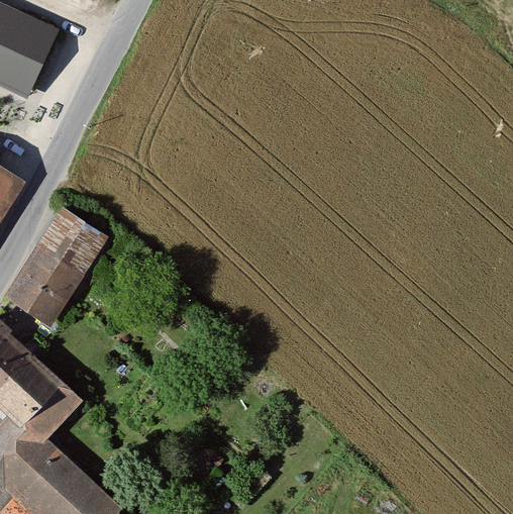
[(0,82),(26,95),(57,28),(0,2),(0,82)]
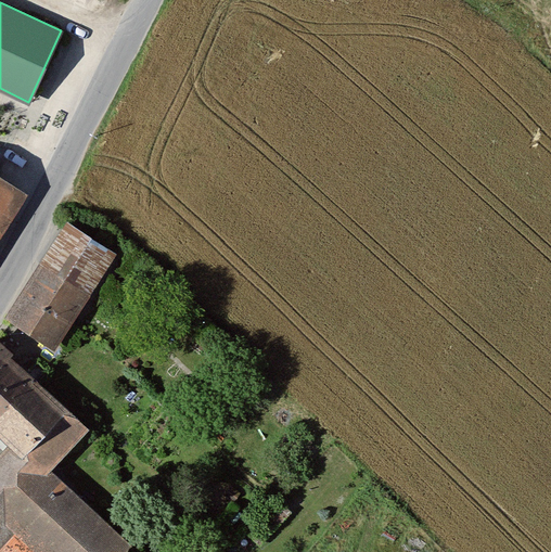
[(0,226),(22,191),(0,178),(0,226)]
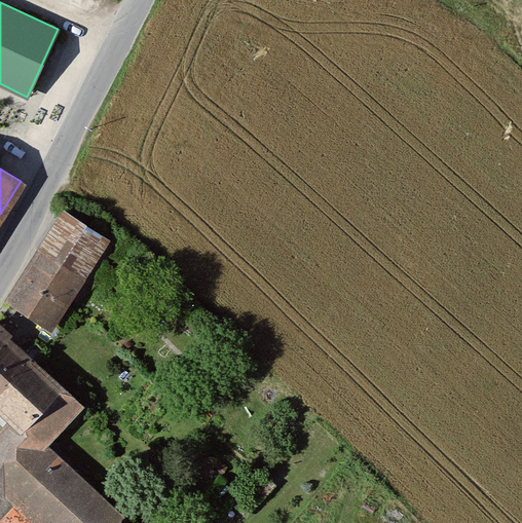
[(66,211),(6,302),(51,332),(111,240),(66,211)]
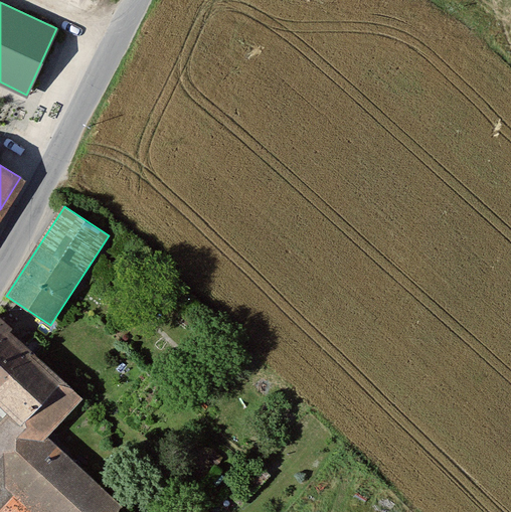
[(0,364),(14,377),(34,354),(43,345),(33,336),(24,345),(11,332),(13,330),(0,318),(0,364)]
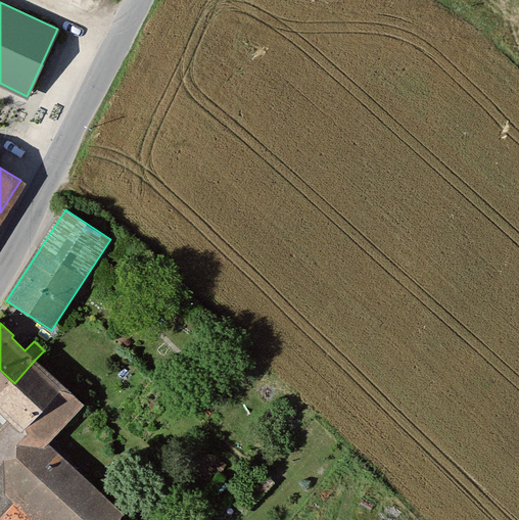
[(85,406),(35,360),(14,383),(0,397),(0,407),(12,418),(49,445),(85,406)]
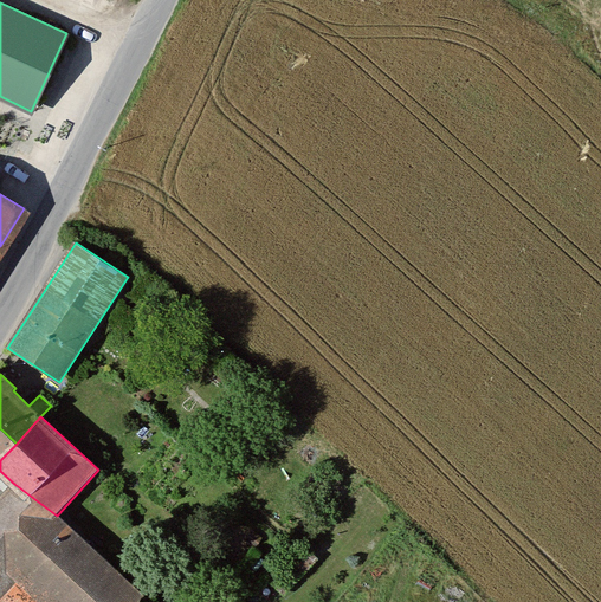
[(0,460),(17,444),(0,428),(0,460)]
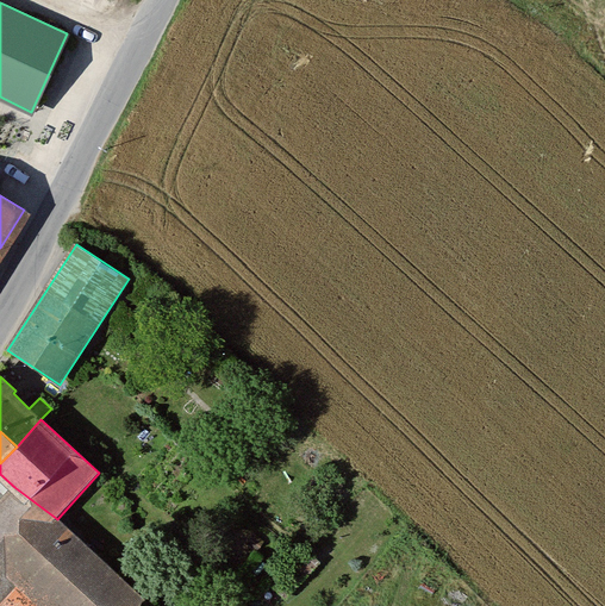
[(144,599),(57,519),(14,487),(0,503),(0,600),(5,605),(136,605),(137,605),(144,599)]
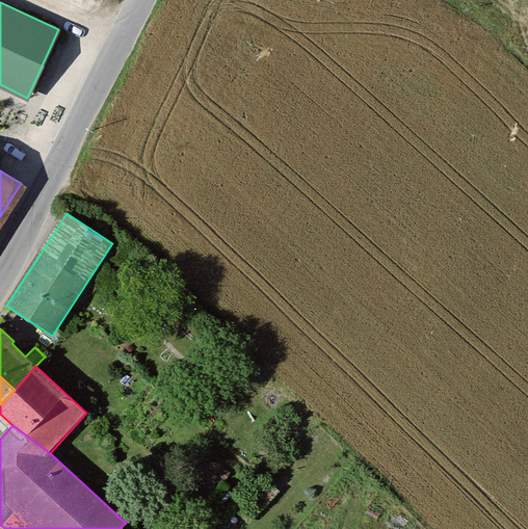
[(227,471),(216,465),(212,471),(222,477),(227,471)]
